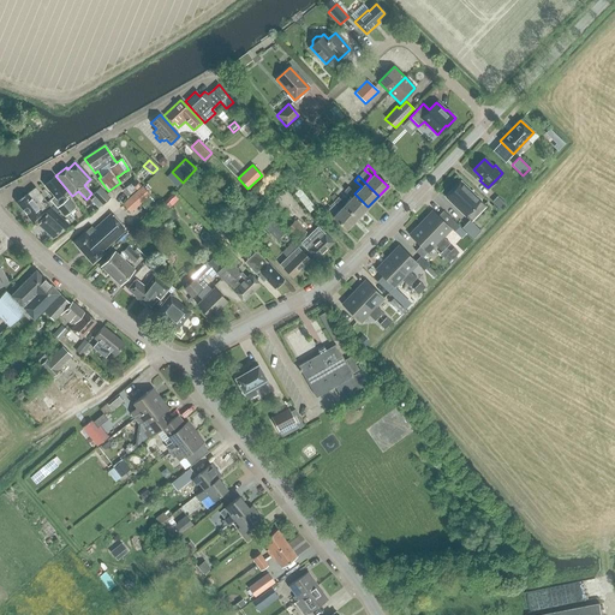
[(64,216),(75,207),(63,192),(66,190),(54,177),(45,185),(54,196),(49,199),(64,216)]
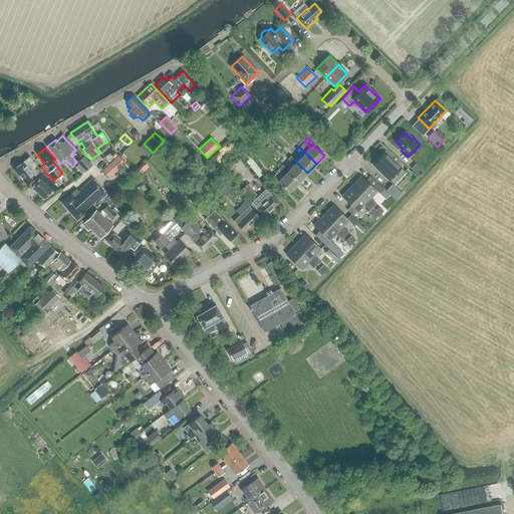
[(384,153),(372,165),(389,181),(396,174),(399,177),(405,171),(384,153)]
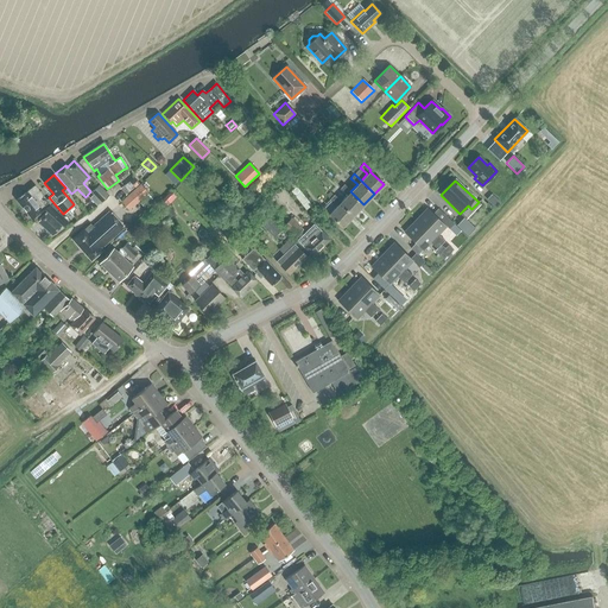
[(140,184),(130,194),(138,202),(149,192),(140,184)]
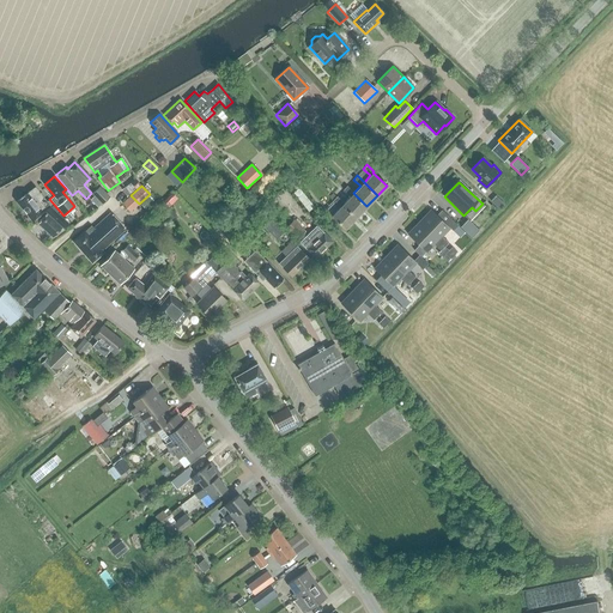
[(350,196),(344,204),(357,217),(366,206),(353,193),(346,186),(343,190),(350,196)]
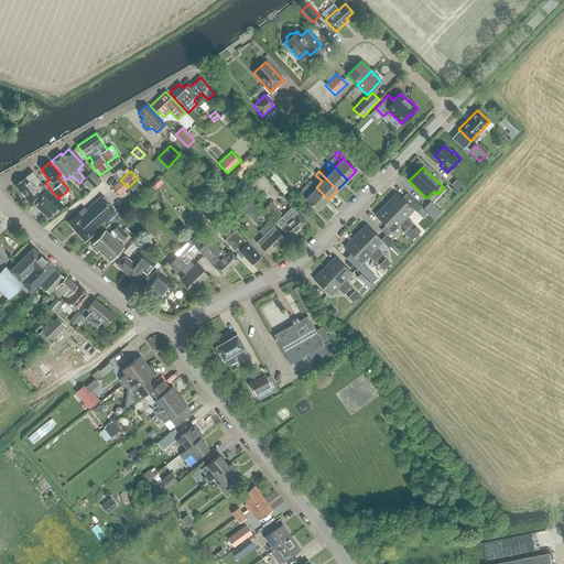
[(29,204),(45,190),(32,172),(14,186),(29,204)]
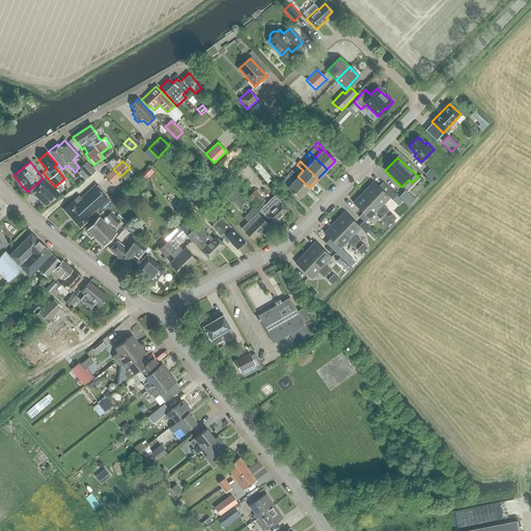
[(86,162),(80,168),(88,177),(95,170),(86,162)]
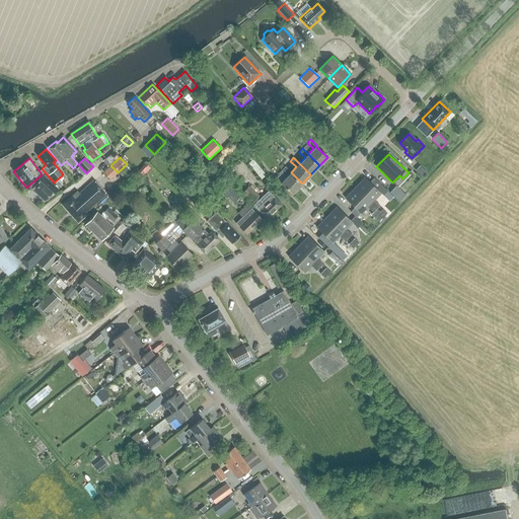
[(253,158),(249,161),(260,178),(265,175),(253,158)]
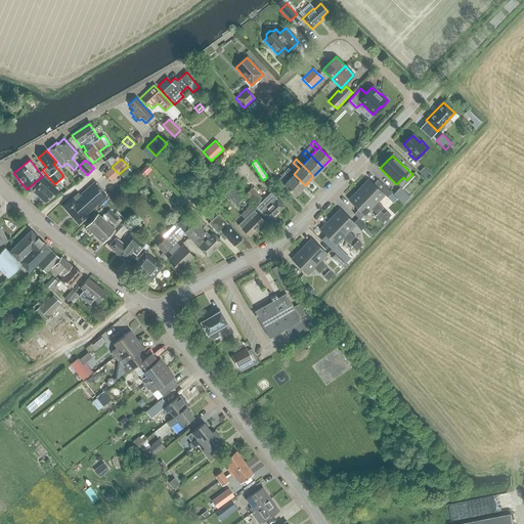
[(305,185),(294,174),(288,168),(284,171),(290,177),(284,184),(295,195),(305,185)]
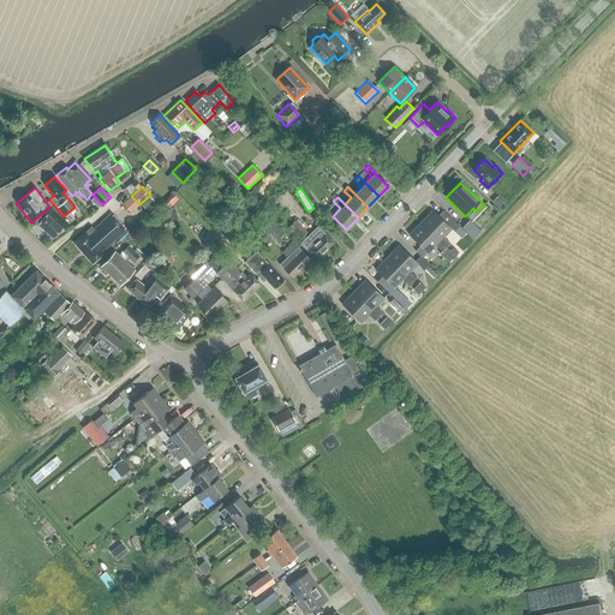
[(500,212),(505,206),(496,198),(491,203),(500,212)]
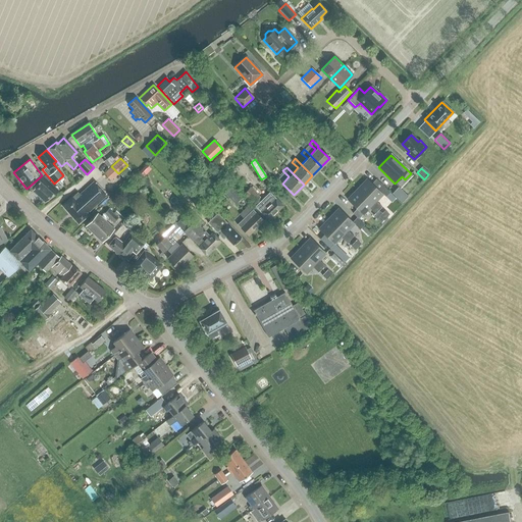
[(54,195),(57,191),(43,176),(39,180),(40,181),(32,191),(45,202),(52,194),(54,195)]
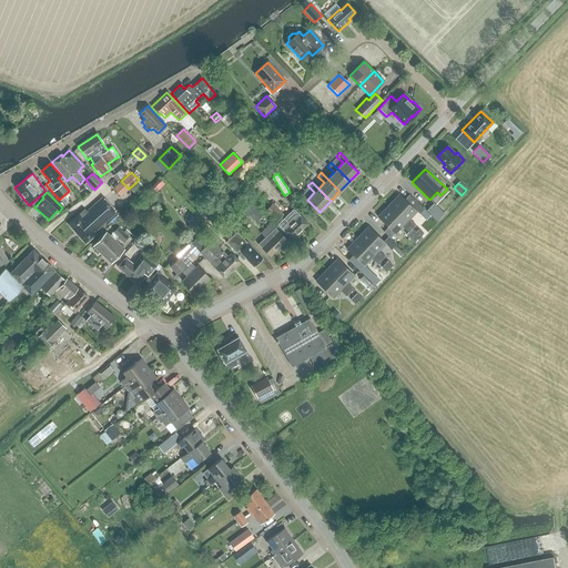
[(209,200),(213,205),(217,201),(213,195),(209,200)]
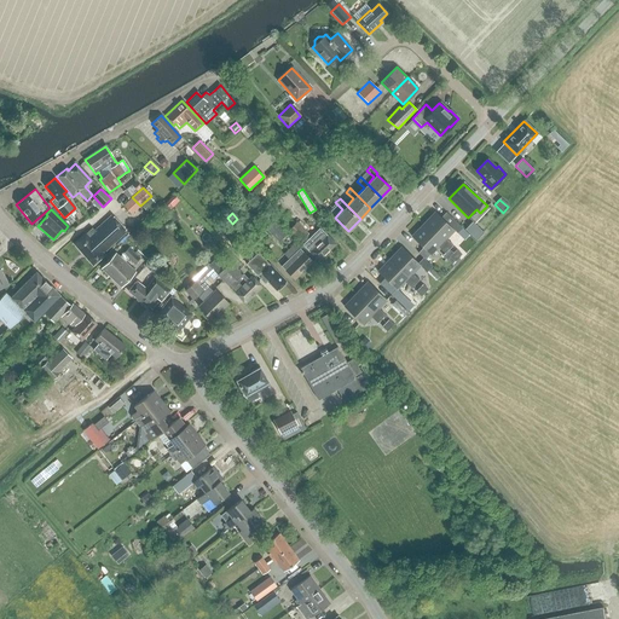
[(462,229),(449,215),(444,221),(435,213),(423,225),(449,249),(452,244),(445,238),(453,230),(457,233),(462,229)]
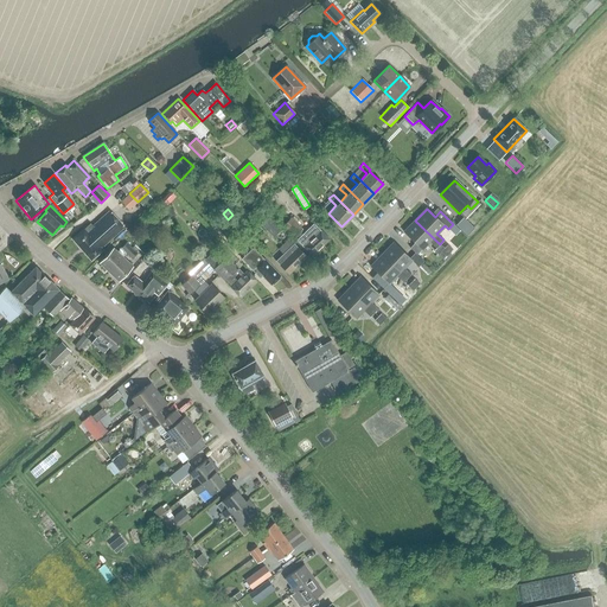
[(72,240),(81,250),(116,219),(108,211),(91,225),(90,224),(72,240)]
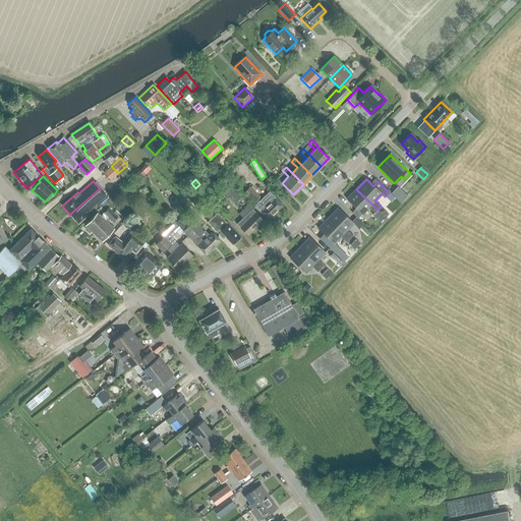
[(183,192),(194,206),(203,197),(191,185),(183,192)]
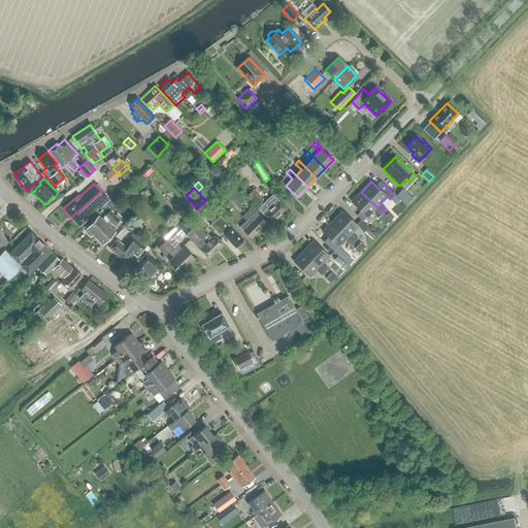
[(232,188),(226,195),(237,206),(243,200),(232,188)]
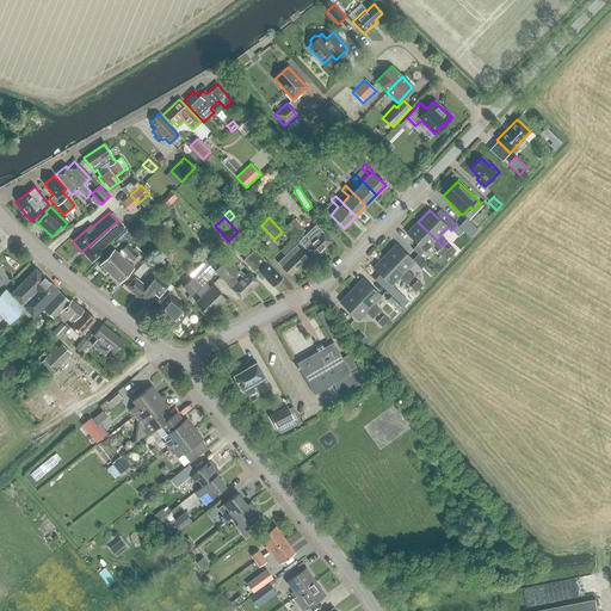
[(466,218),(458,227),(470,238),(477,229),(466,218)]
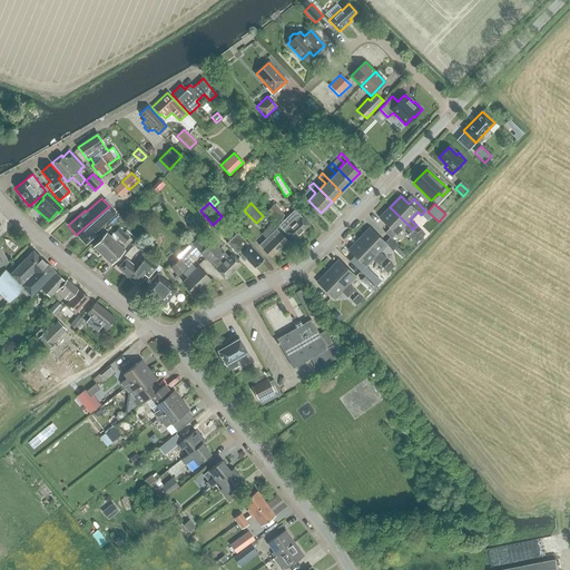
[(265,213),(268,216),(276,224),(284,217),(275,208),(272,205),(265,213)]
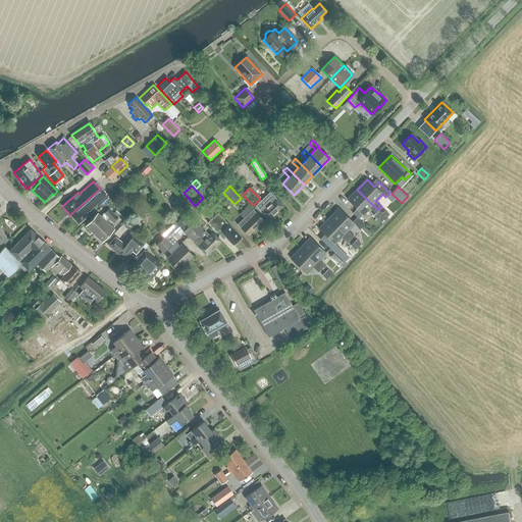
[(106,196),(100,189),(69,215),(77,223),(88,215),(92,211),(90,209),(106,196)]
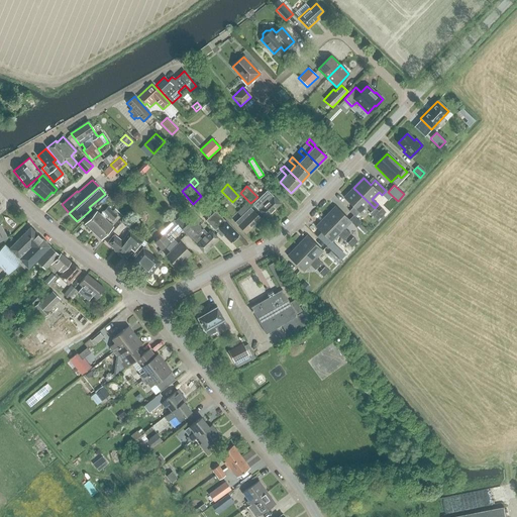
[(371,211),(375,208),(353,188),(343,198),(358,212),(365,206),(371,211)]
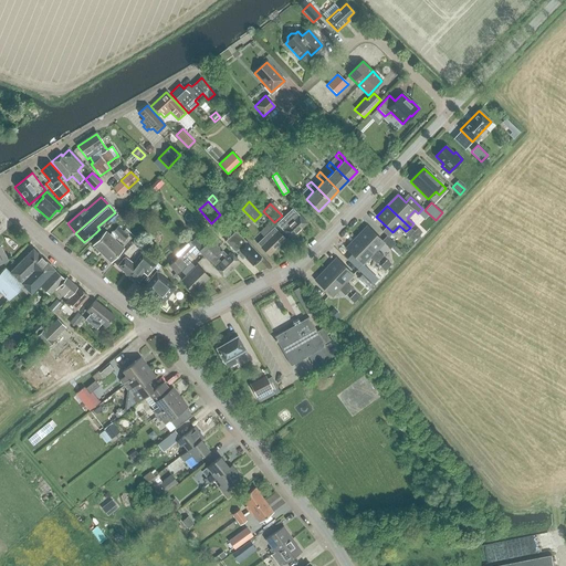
[(291,239),(306,223),(302,219),(294,210),(292,209),(276,224),(278,226),(291,239)]
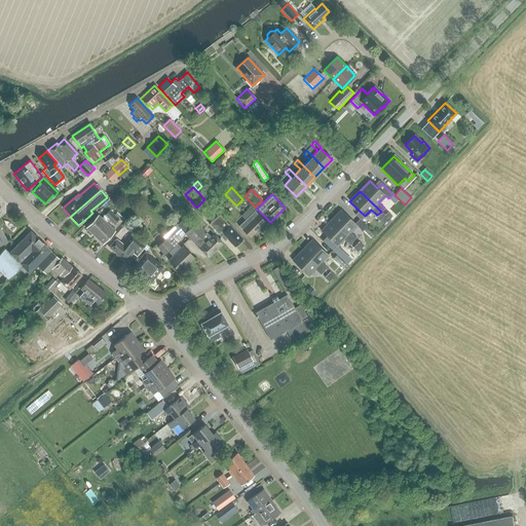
[(225,220),(230,216),(222,208),(217,213),(225,220)]
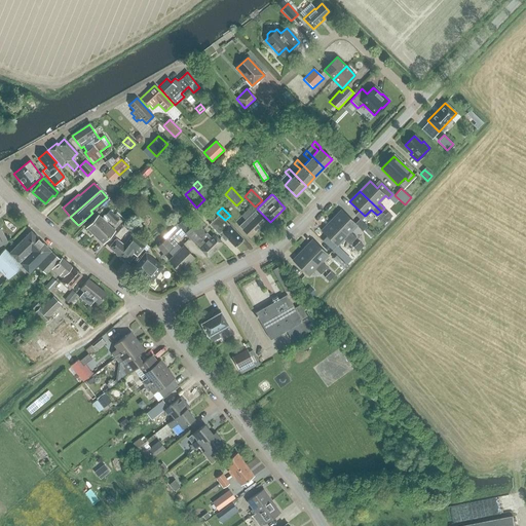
[(98,215),(85,228),(94,236),(106,223),(109,220),(113,215),(109,211),(102,219),(98,215)]
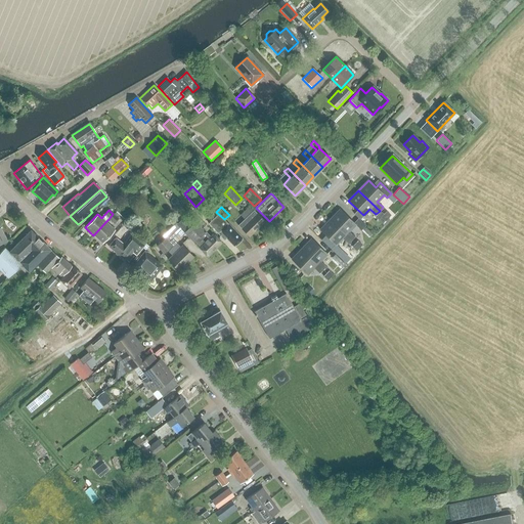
[(330,220),(351,241),(354,236),(348,231),(355,224),(340,210),(330,220)]
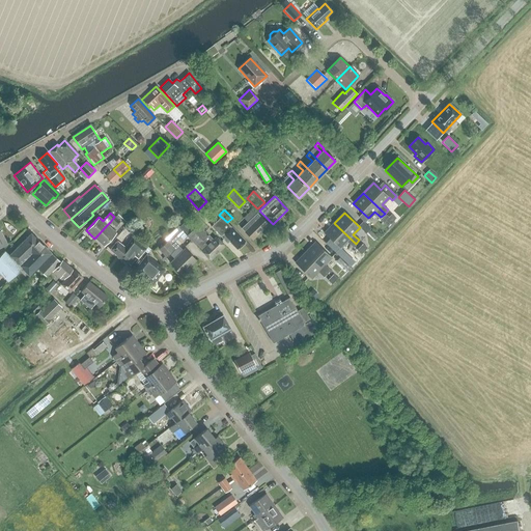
[(252,240),(267,224),(256,214),(242,228),(252,240)]
